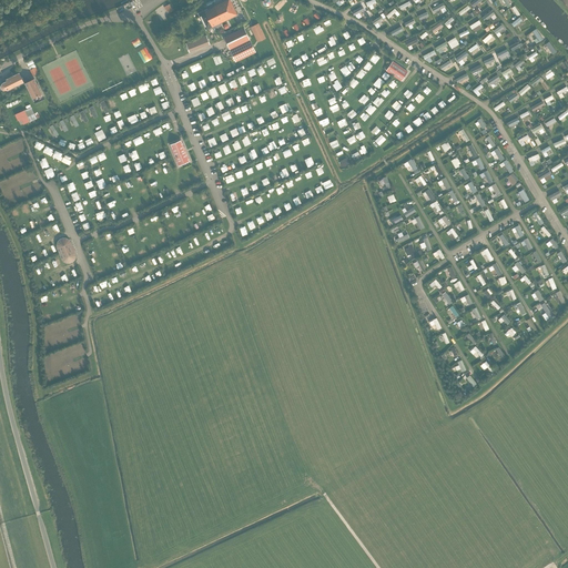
[(221,23),(239,16),(232,2),(231,3),(229,0),(224,0),(198,13),(206,30),(215,27),(217,30),(223,28),(221,23)]
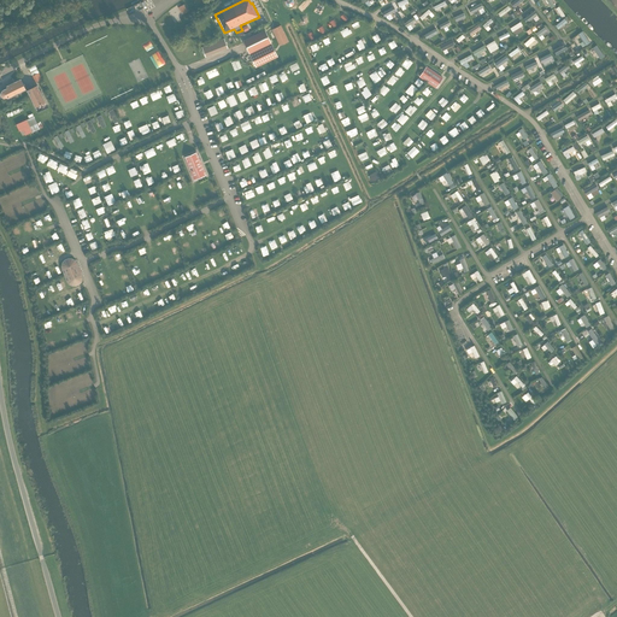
[(434,7),(436,11),(447,5),(445,0),(434,7)]
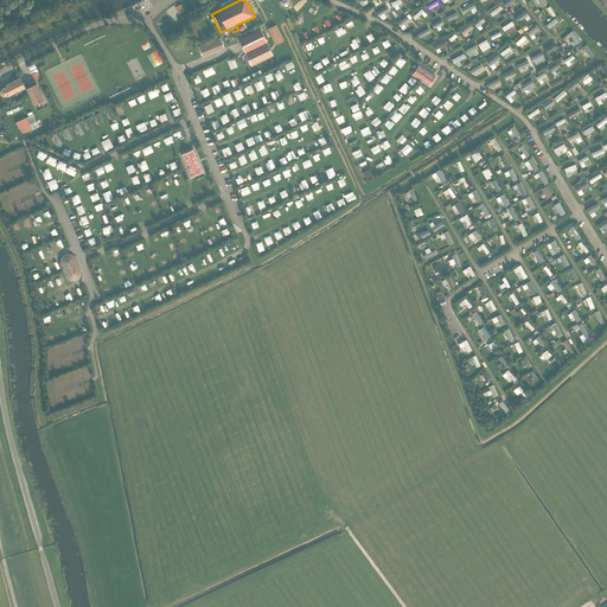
[(464,14),(473,10),(471,4),(460,8),(464,14)]
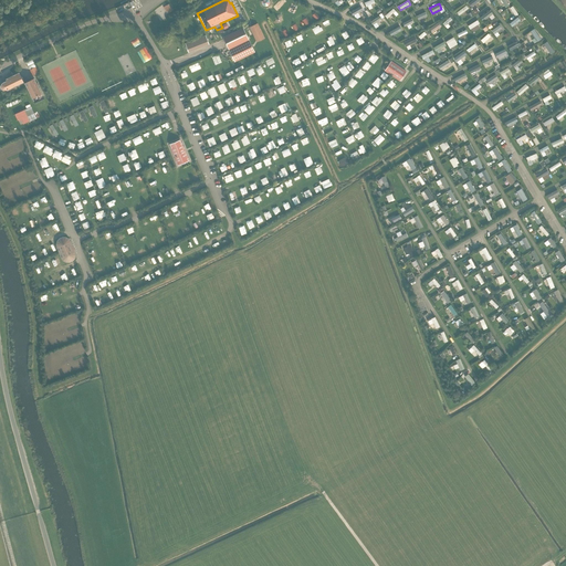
[(467,4),(457,11),(460,16),(469,9),(467,4)]
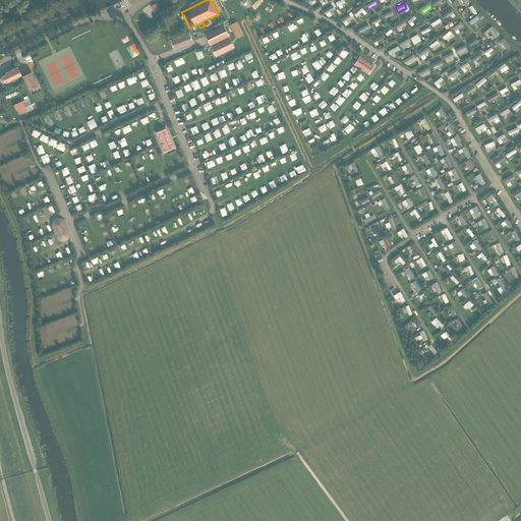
[(472,5),(469,7),(474,14),(477,12),(472,5)]
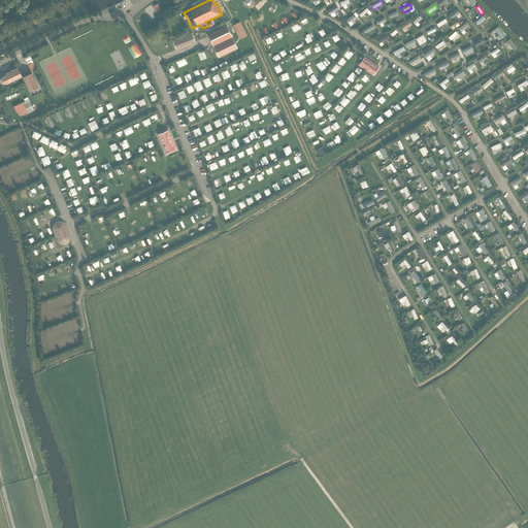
[(362,18),(370,11),(367,7),(359,14),(362,18)]
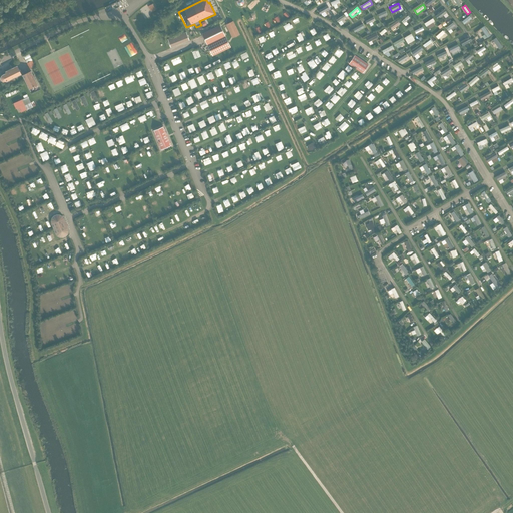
[(386,10),(378,13),(380,18),(388,15),(386,10)]
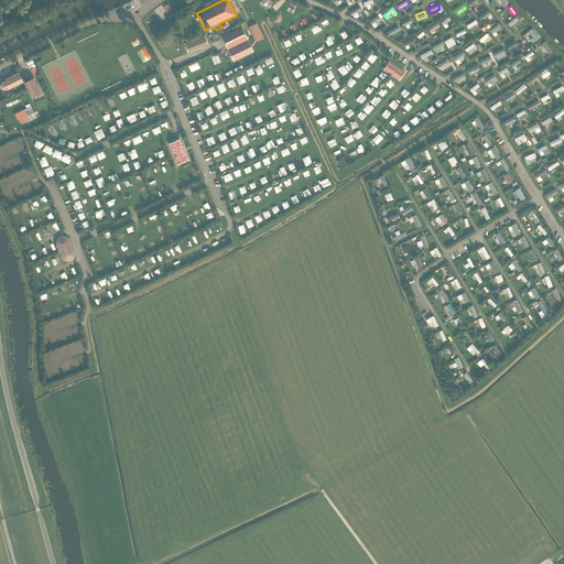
[(448,17),(441,23),(446,29),(449,25),(447,23),(452,19),(448,17)]
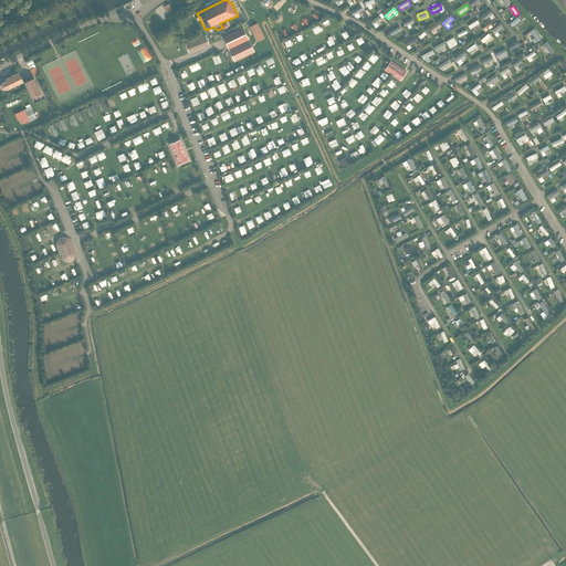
[(512,27),(522,21),(519,17),(509,21),(512,27)]
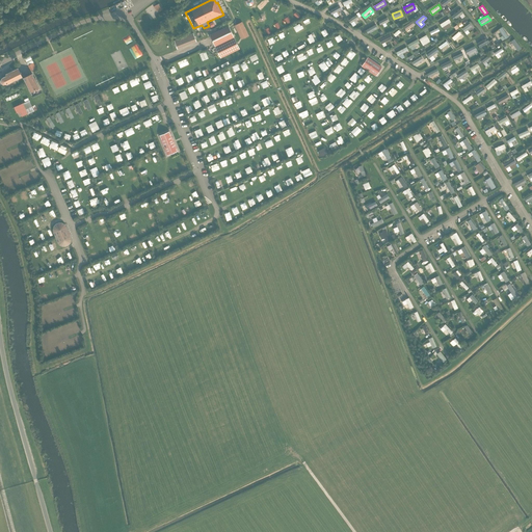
[(441,22),(444,30),(451,26),(449,22),(451,21),(449,18),(441,22)]
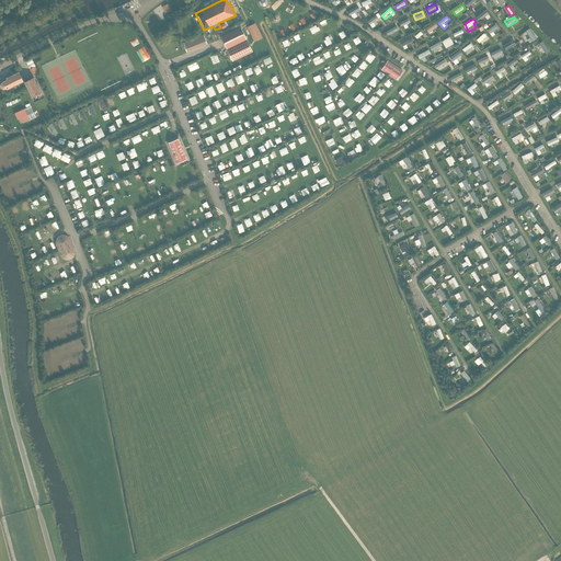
[(262,37),(255,23),(247,27),(254,42),(262,37)]
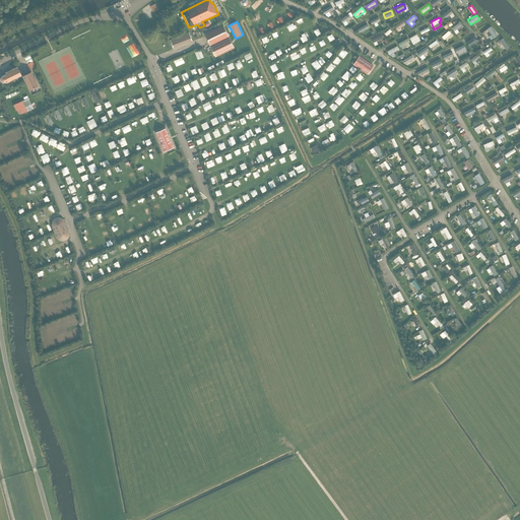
[(451,27),(454,31),(462,25),(459,21),(451,27)]
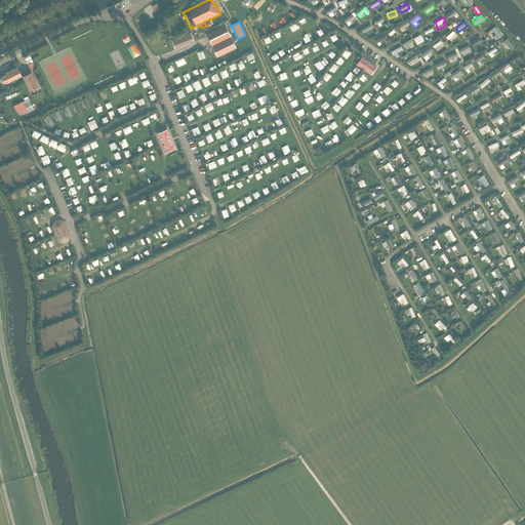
[(292,32),(299,29),(296,23),(289,27),(292,32)]
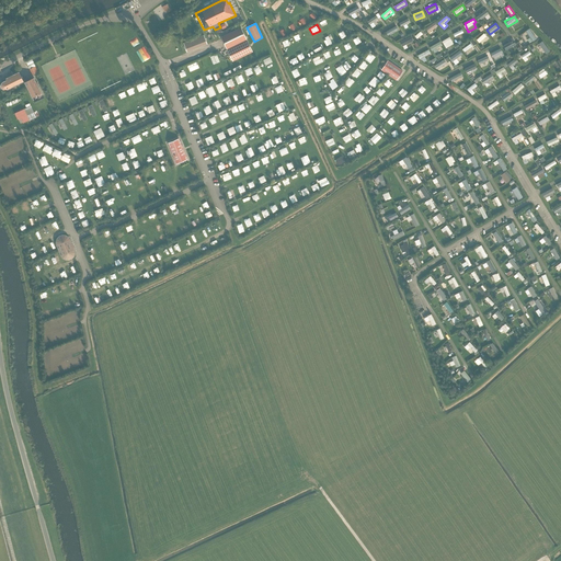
[(453,31),(456,36),(464,32),(461,26),(453,31)]
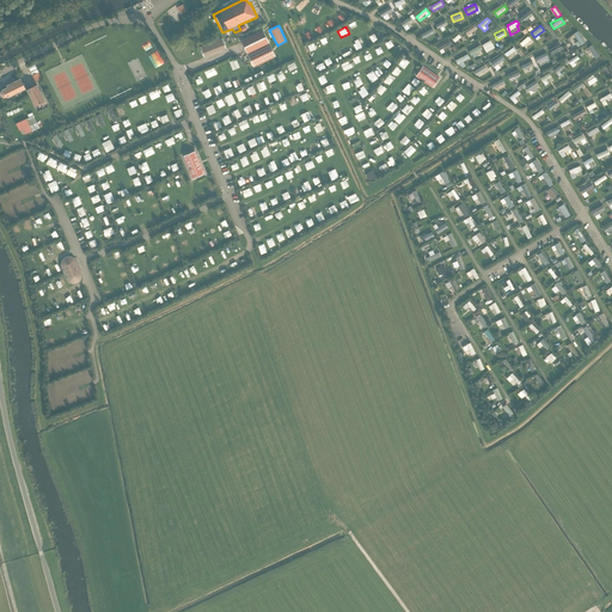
[(248,54),(269,43),(263,30),(242,41),(248,54)]
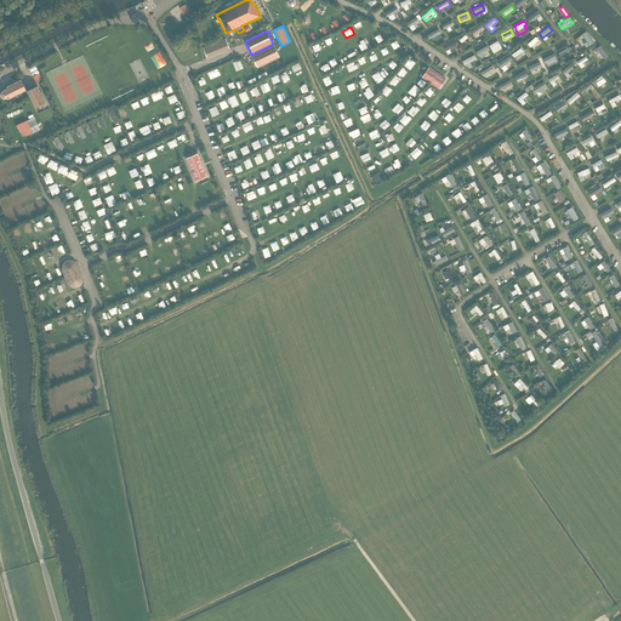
[(587,30),(582,33),(590,46),(594,43),(587,30)]
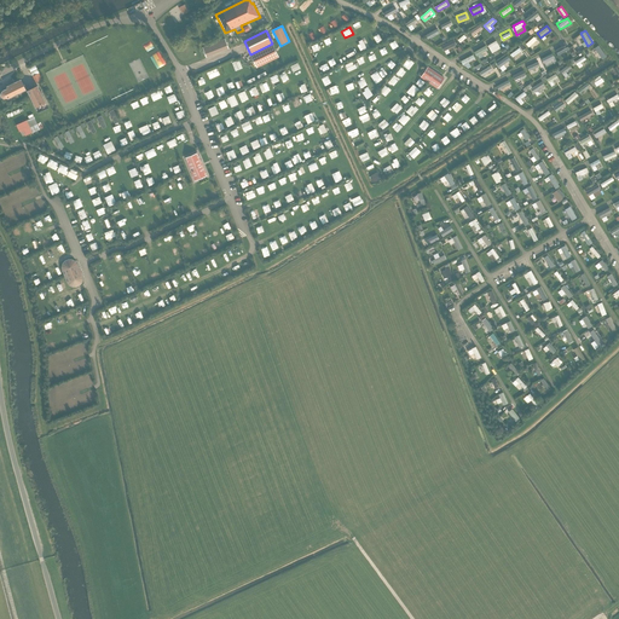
[(526,44),(530,47),(538,40),(534,35),(526,44)]
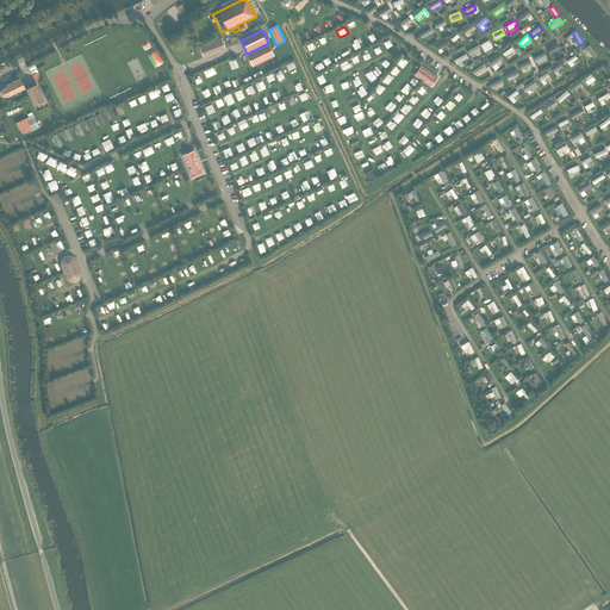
[(225,48),(222,38),(199,47),(204,56),(225,48)]
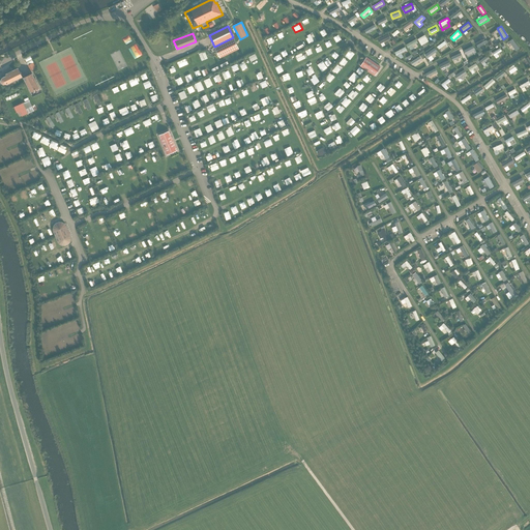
[(381,43),(391,38),(388,33),(378,38),(381,43)]
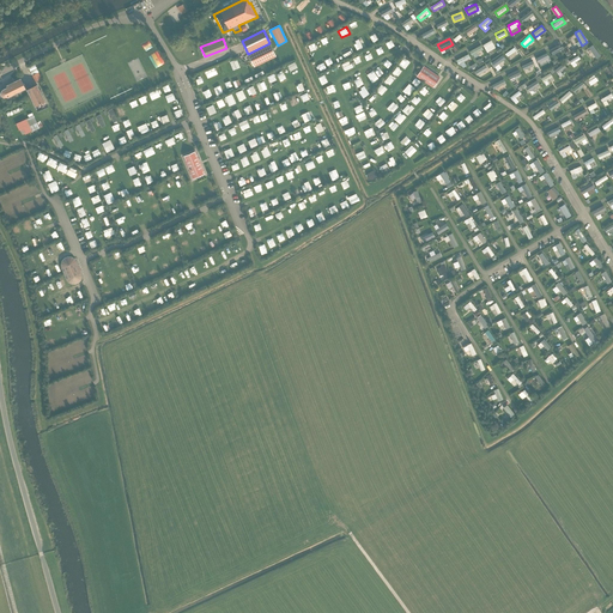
[(483,44),(487,53),(496,48),(491,40),(483,44)]
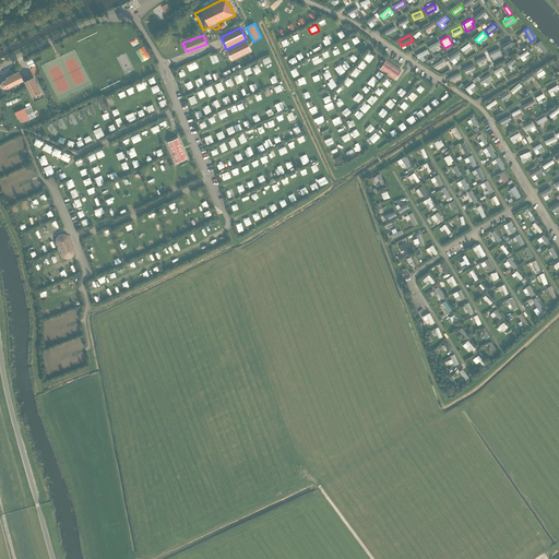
[(137,38),(129,42),(133,49),(140,45),(137,38)]
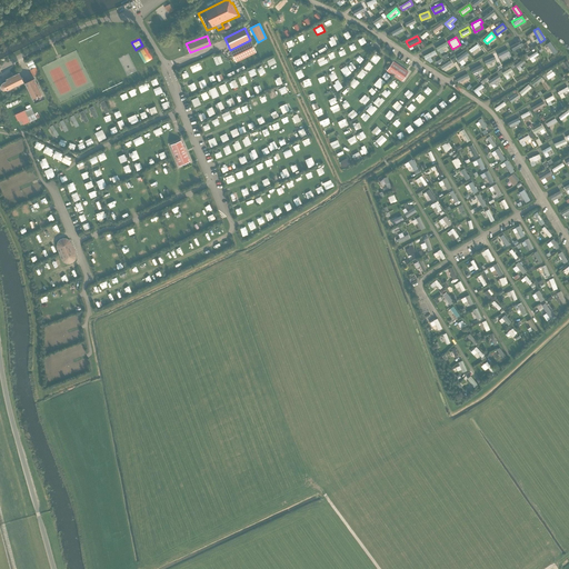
[(256,51),(250,40),(230,50),(236,61),(256,51)]
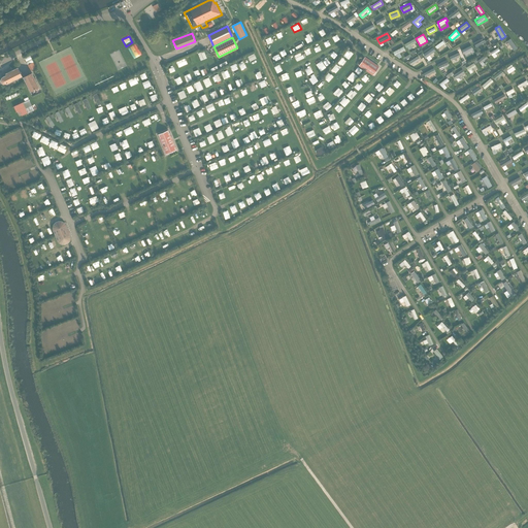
[(474,41),(476,46),(486,42),(485,40),(482,41),(481,38),(474,41)]
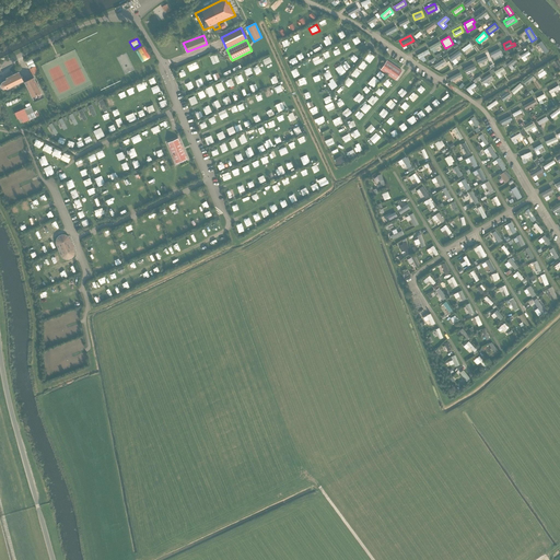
[(469,42),(462,48),(464,53),(473,46),(469,42)]
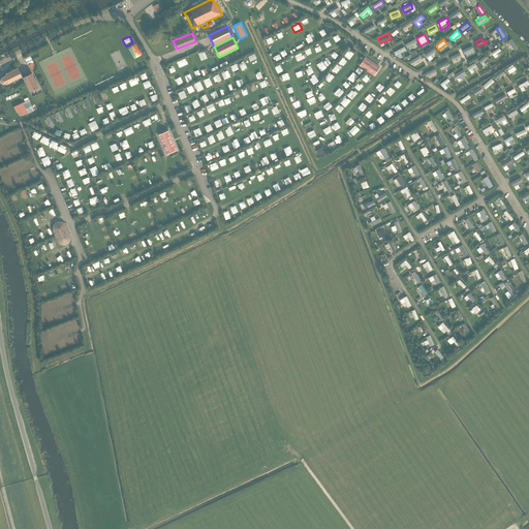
[(397,56),(400,55),(400,54),(406,51),(404,45),(394,51),(397,56)]
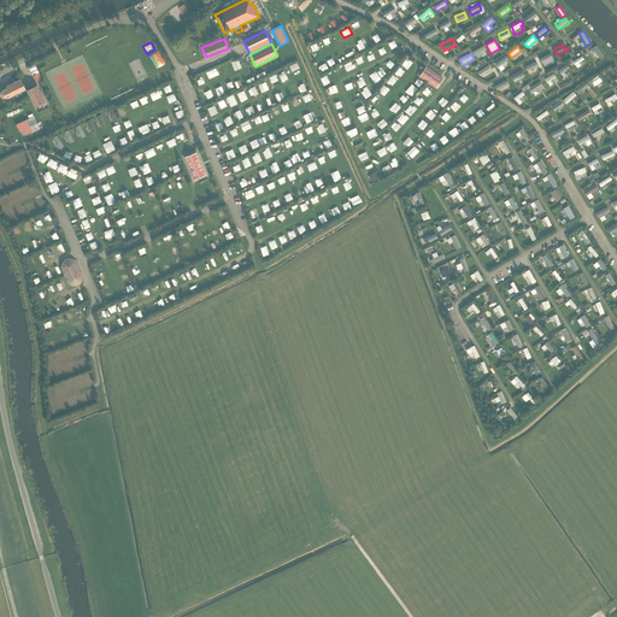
[(581,53),(571,58),(575,64),(585,60),(581,53)]
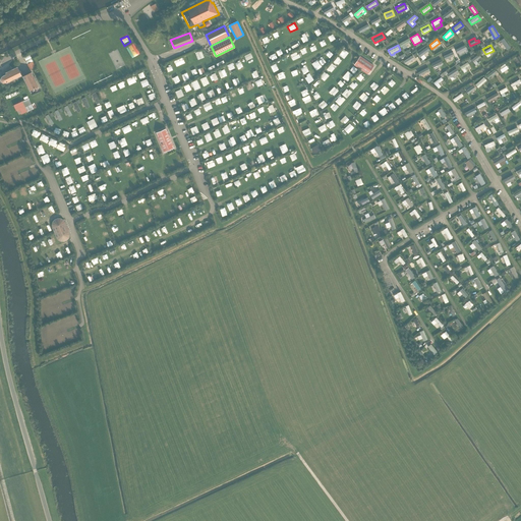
[(126,48),(131,59),(137,57),(132,46),(126,48)]
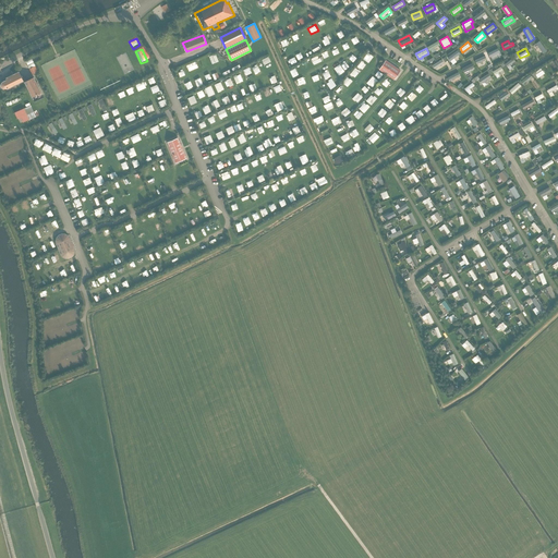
[(456,50),(447,58),(450,61),(459,53),(456,50)]
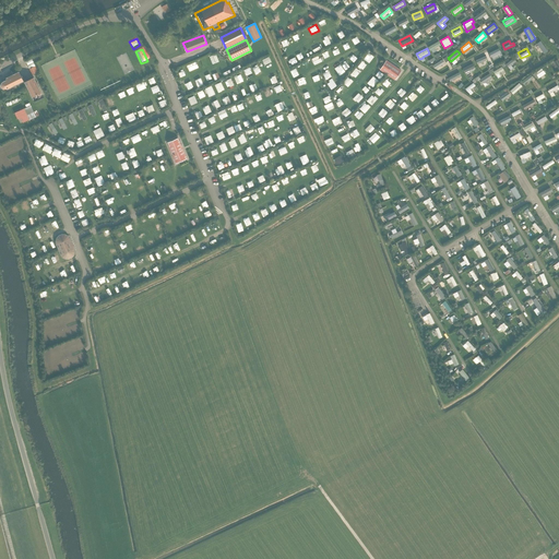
[(216,54),(210,57),(213,64),(219,62),(216,54)]
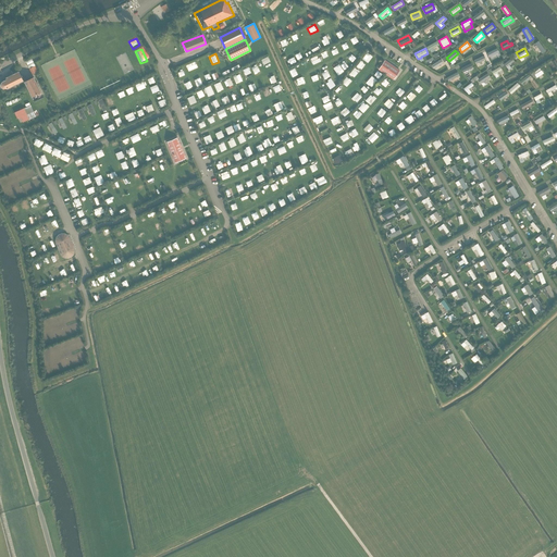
[(478,64),(486,59),(484,54),(474,59),(478,64)]
